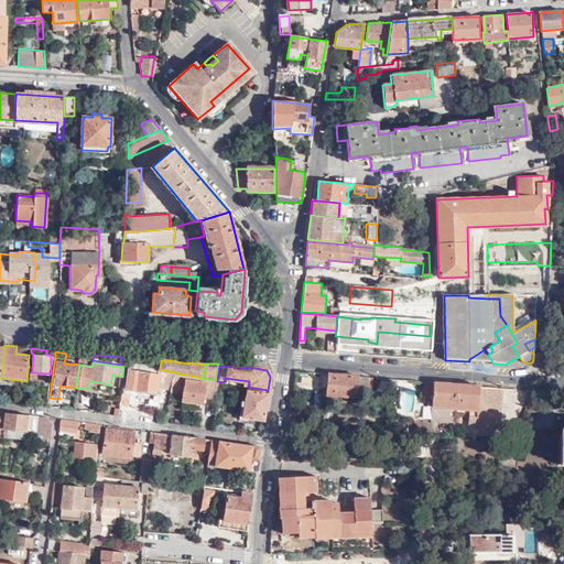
[(170,389),(171,377),(129,369),(126,388),(155,392),(156,387),(170,389)]
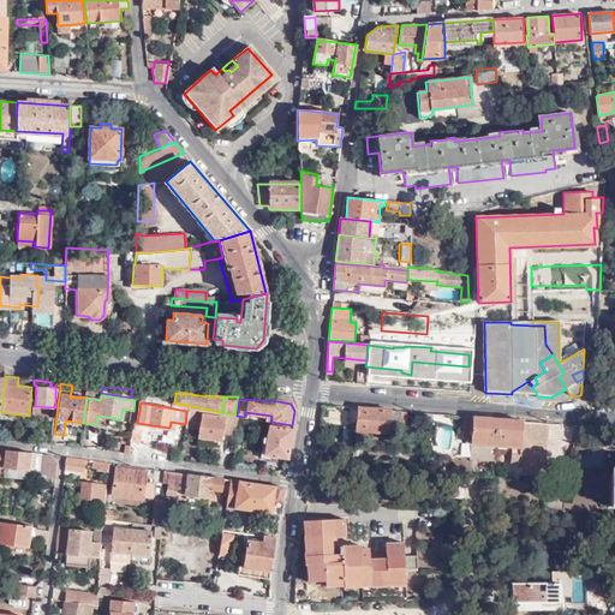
[(237,416),(189,407),(186,428),(199,430),(198,437),(221,441),(222,434),(234,435),(237,416)]
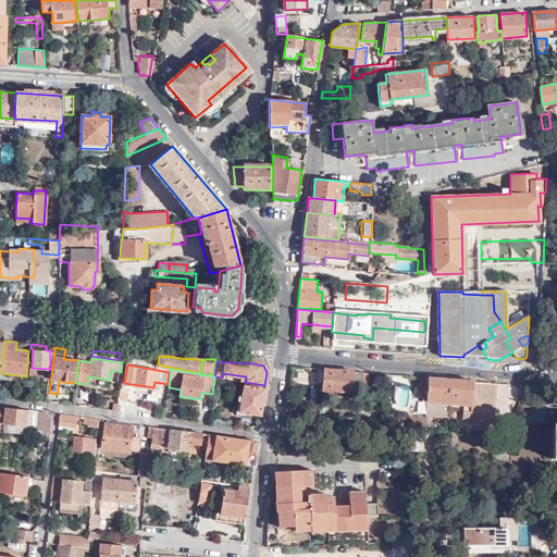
[(362,382),(363,372),(317,369),(316,381),(322,381),(322,390),(346,392),(346,387),(351,388),(353,386),(356,386),(356,382),(362,382)]
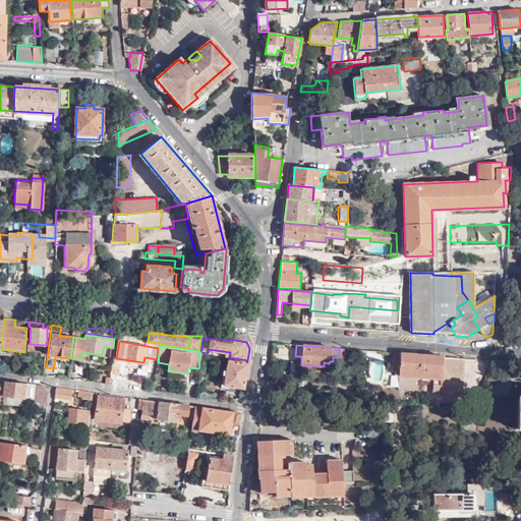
[(102,355),(85,352),(84,359),(101,362),(102,355)]
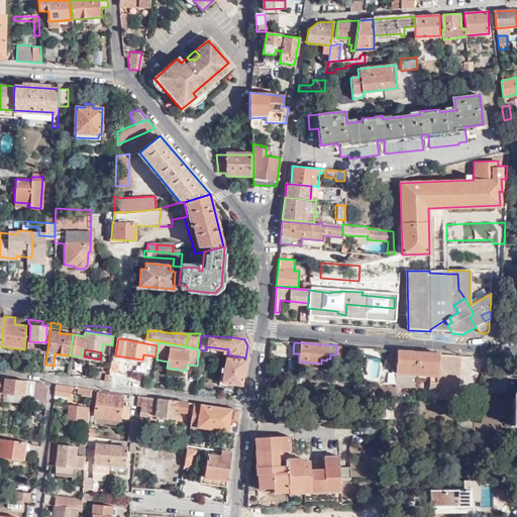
[(392,373),(417,375),(417,374),(418,351),(389,349),(388,369),(392,369),(392,373)]
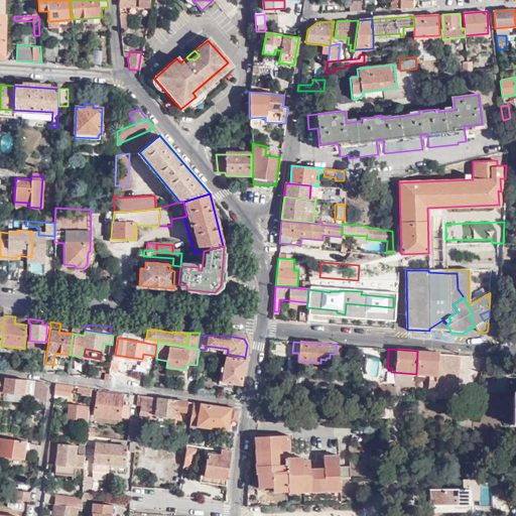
[(428,387),(457,389),(458,373),(455,372),(456,366),(458,367),(459,355),(438,354),(438,352),(417,351),(416,373),(429,374),(428,387)]
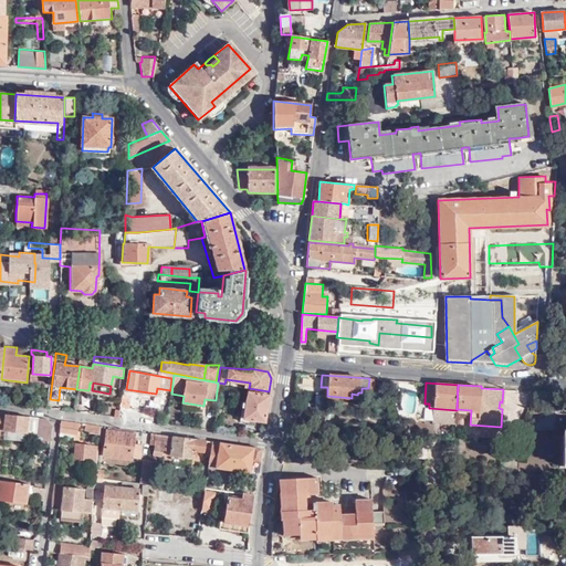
[(119,406),(129,407),(132,392),(123,390),(119,406)]
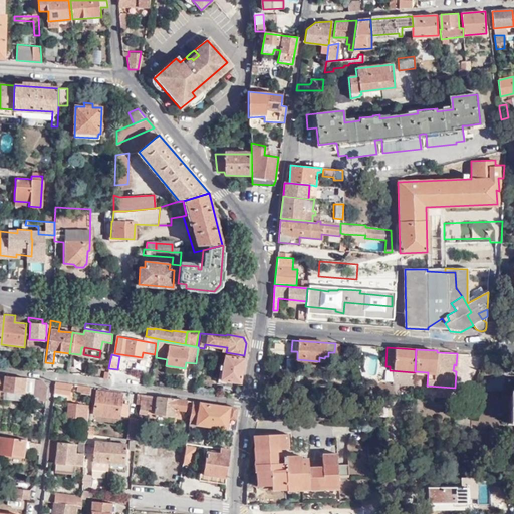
[(239,383),(243,359),(223,356),(219,380),(239,383)]
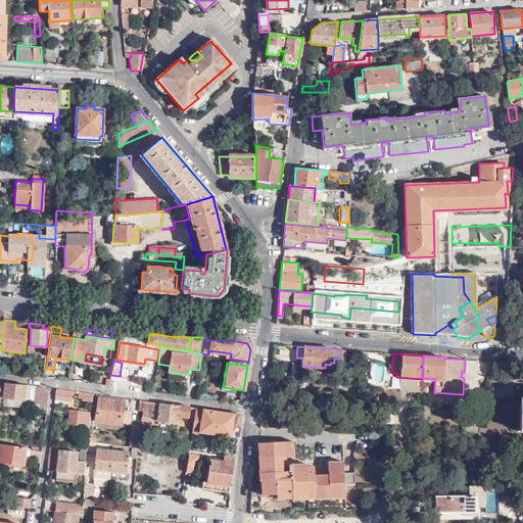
[(0,381),(0,396),(34,400),(34,407),(45,408),(46,394),(41,386),(0,381)]
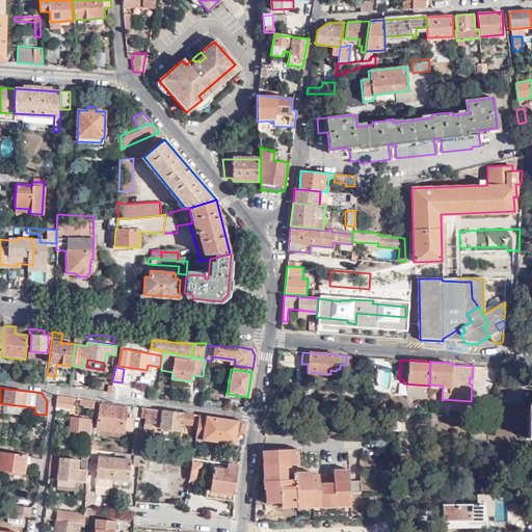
[(72,408),(73,398),(55,396),(54,406),(72,408)]
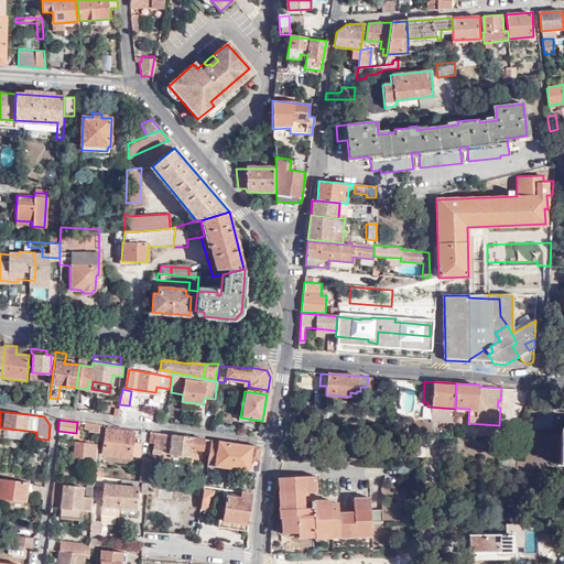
[(97,433),(97,424),(84,423),(84,432),(97,433)]
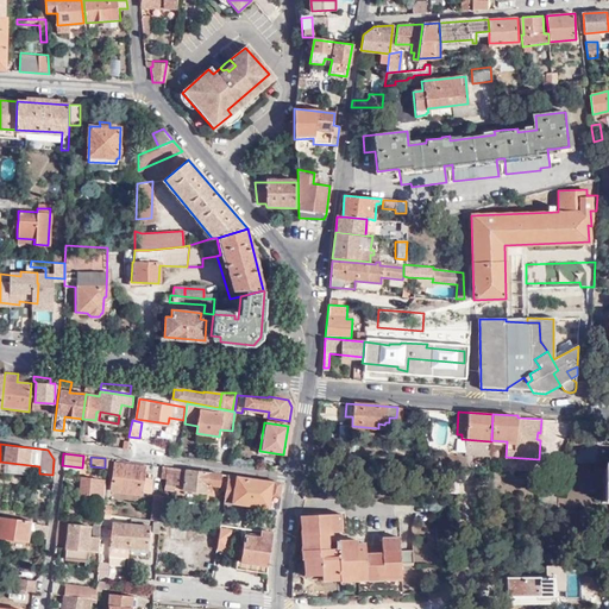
[(144,464),(114,459),(110,490),(139,495),(140,491),(149,493),(151,478),(142,477),(144,464)]
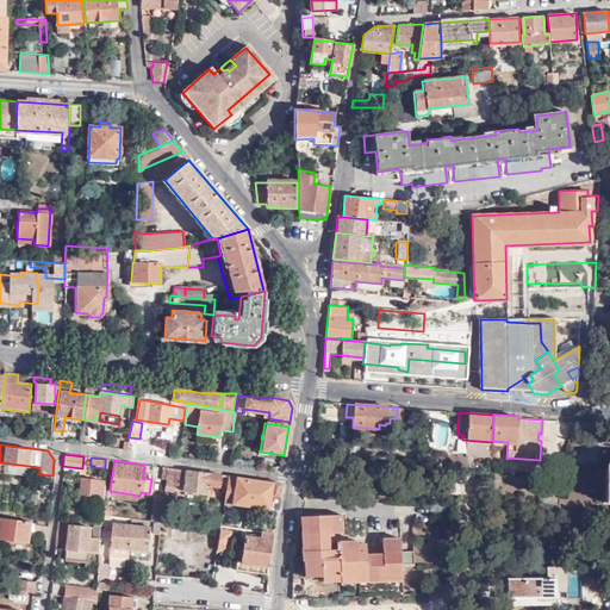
[(168,468),(167,479),(165,489),(176,491),(176,485),(184,486),(184,491),(207,495),(209,486),(219,487),(222,475),(198,472),(168,468)]
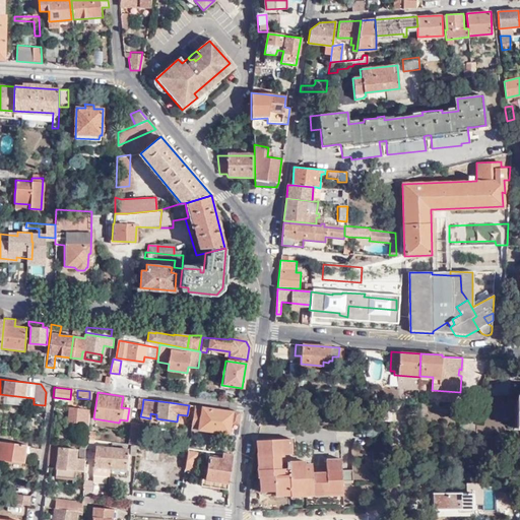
[(239,412),(194,406),(190,429),(211,432),(209,443),(218,444),(223,441),(224,434),(236,436),(237,424),(239,412)]
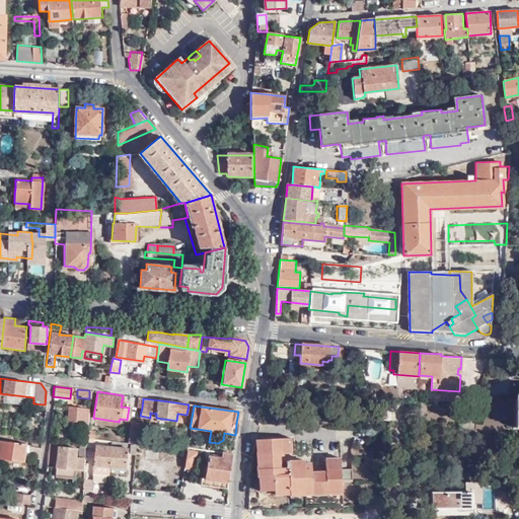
[(86,425),(88,410),(68,406),(66,422),(86,425)]
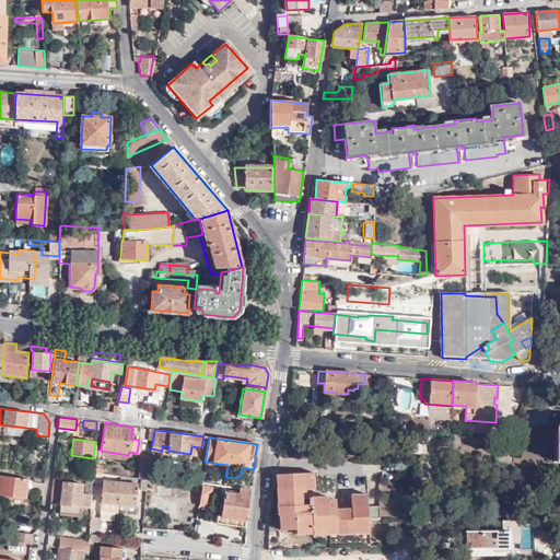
[(93,459),(93,458),(71,455),(71,463),(93,465),(93,459)]
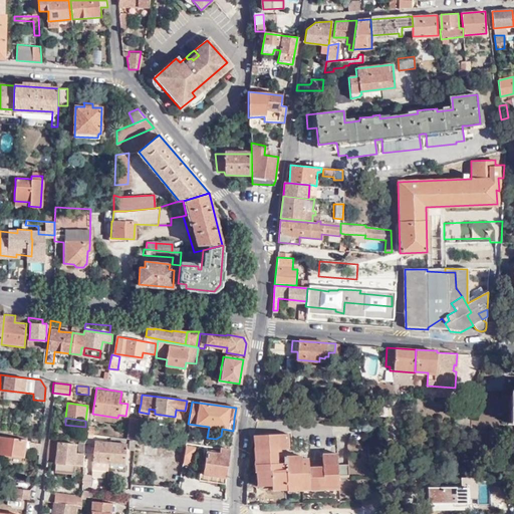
[(136,440),(138,419),(130,418),(126,439),(130,439),(136,440)]
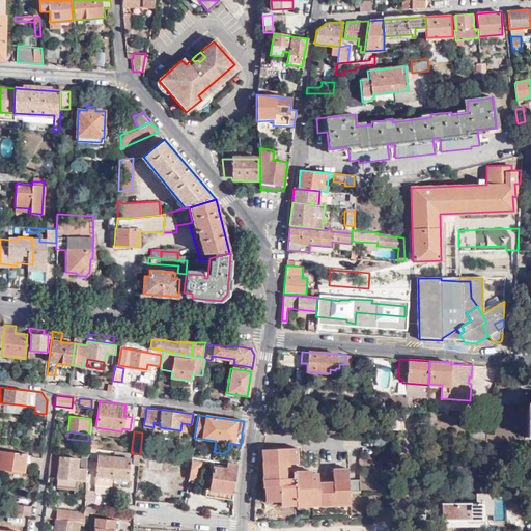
[(95,457),(96,448),(94,448),(87,447),(86,456),(95,457)]
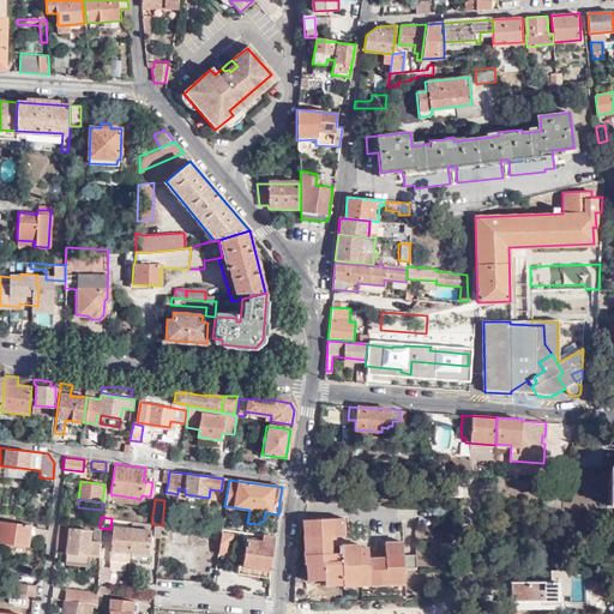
[(344,519),(307,522),(308,555),(305,555),(305,566),(307,566),(308,582),(326,582),(344,581),(344,583),(361,582),(362,587),(371,587),(371,582),(404,581),(404,572),(404,557),(403,543),(384,543),(385,554),(379,554),(369,555),(369,549),(360,549),(360,546),(339,547),(339,555),(336,555),(336,543),(336,539),(345,537),(344,519)]
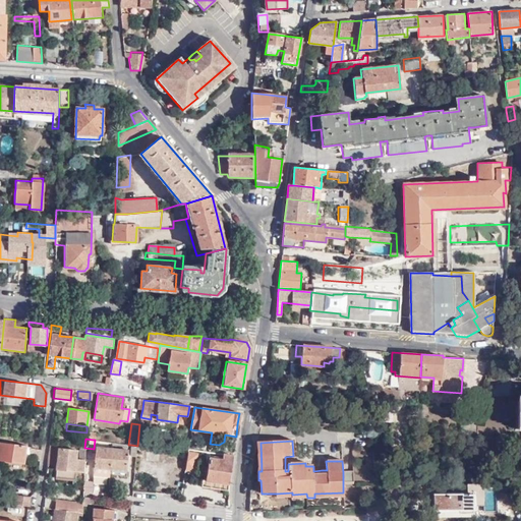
[(25,446),(0,442),(0,461),(23,464),(25,446)]
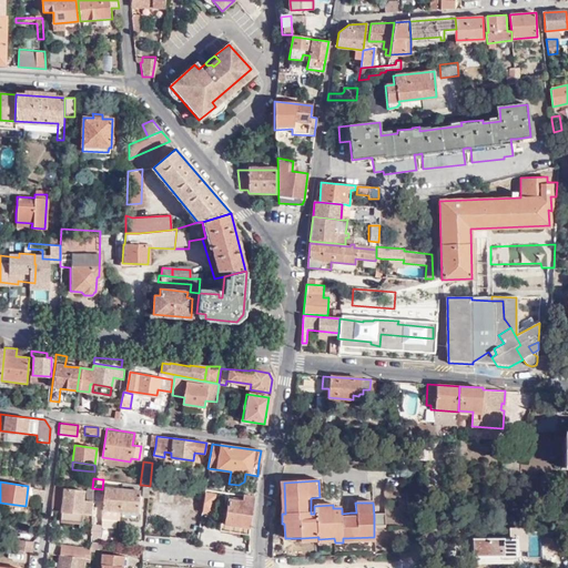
[(83,525),(91,526),(92,515),(92,513),(92,488),(88,487),(85,500),(82,500),(83,492),(63,489),(63,484),(52,483),(50,507),(60,508),(59,520),(81,521),(81,514),(84,514),(83,525)]
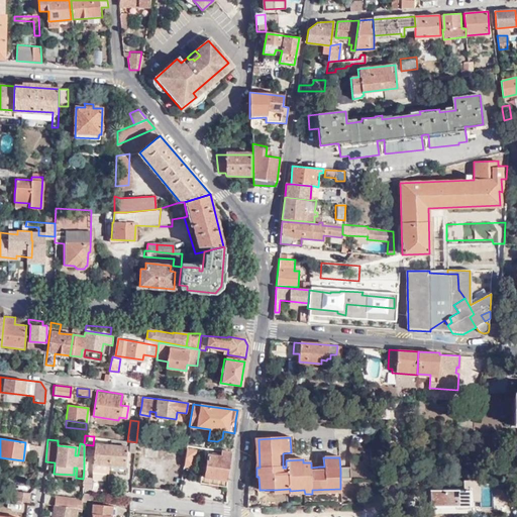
[(93,463),(125,467),(127,447),(95,443),(93,463)]
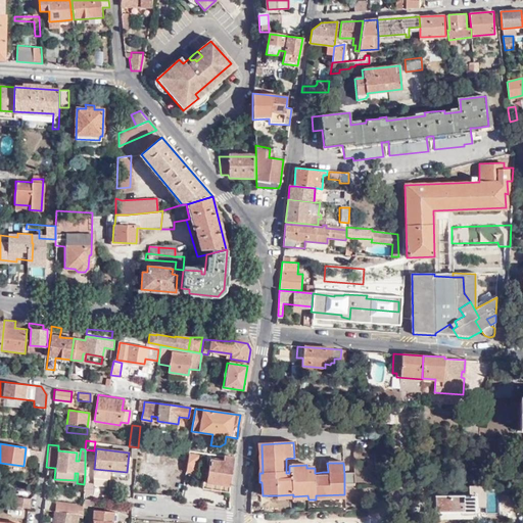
[(29,461),(39,462),(40,452),(30,450),(29,461)]
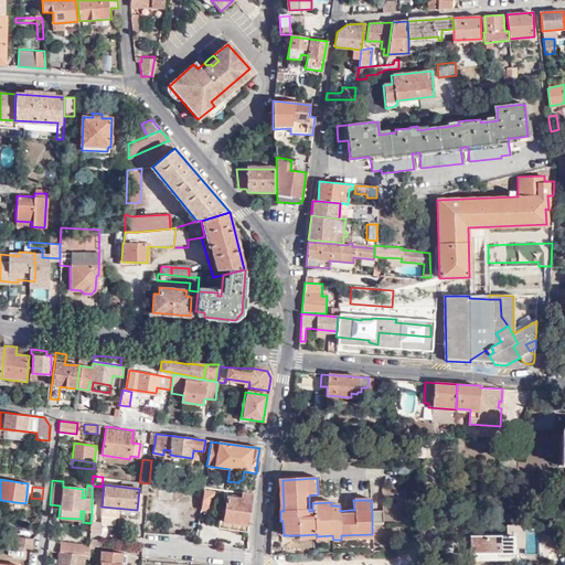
[(203,489),(203,491),(200,510),(212,511),(215,491),(203,489)]
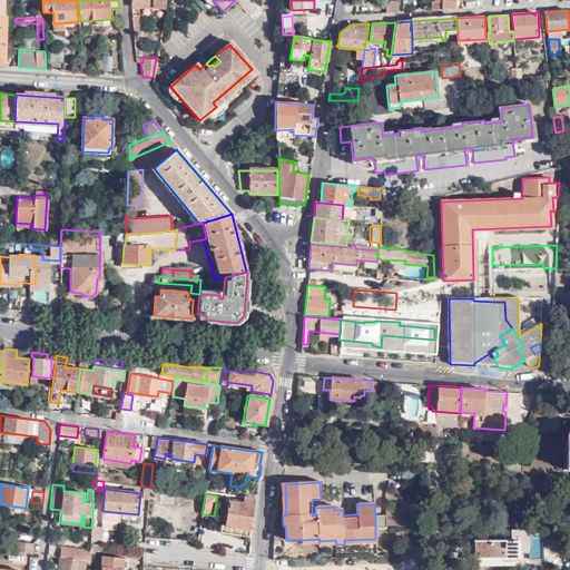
[(224,526),(251,530),(255,499),(243,498),(243,503),(228,501),(224,526)]
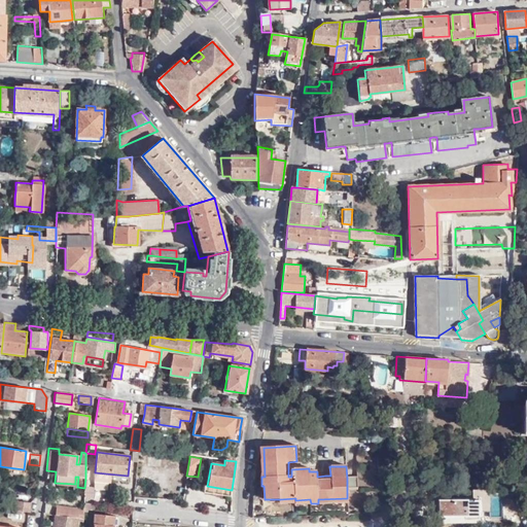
[(138,462),(136,478),(143,479),(145,462),(138,462)]
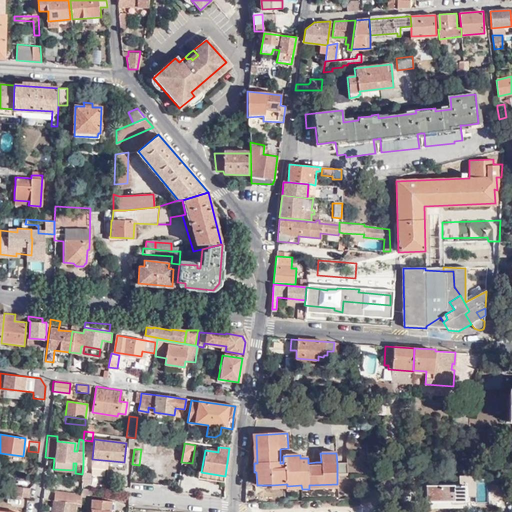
[(347,464),(337,464),(337,477),(348,476),(347,464)]
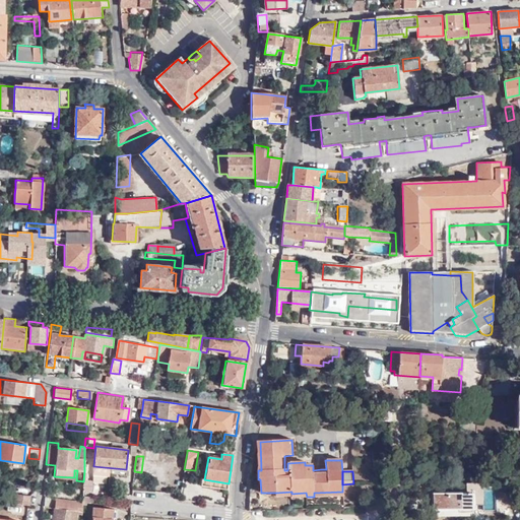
[(483,493),(483,481),(479,481),(479,483),(467,482),(467,495),(436,495),(436,509),(466,510),(466,512),(473,512),(473,504),(494,505),(494,493),(483,493)]
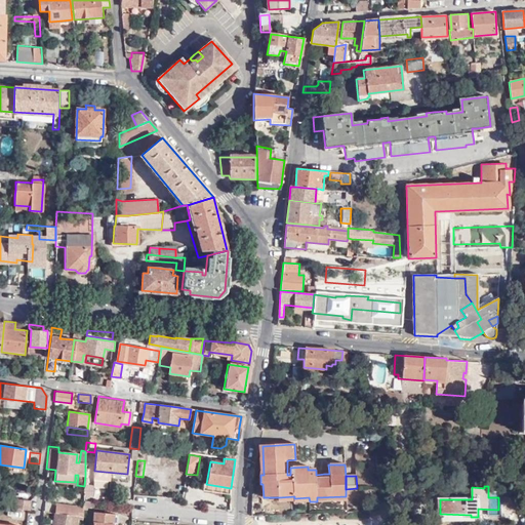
[(15,500),(14,510),(28,511),(29,501),(15,500)]
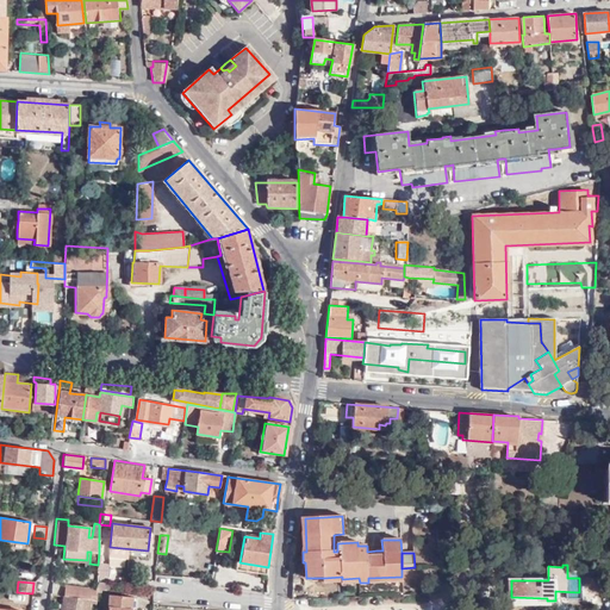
[(67,597),(86,599),(87,587),(66,585),(64,597),(67,597)]
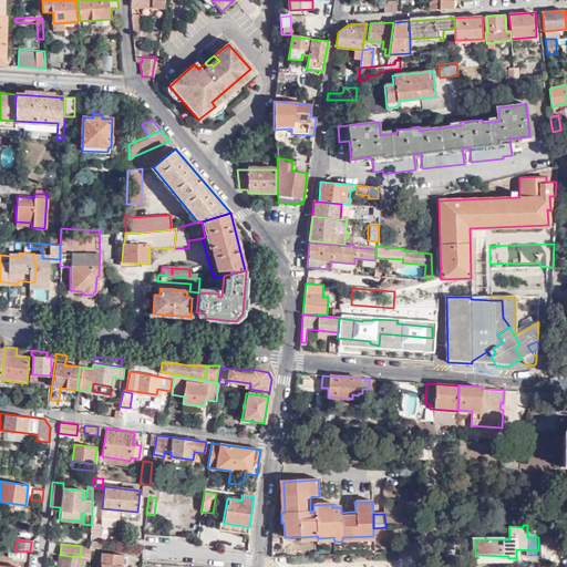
[(80,557),(85,557),(90,557),(91,546),(81,546),(80,557)]
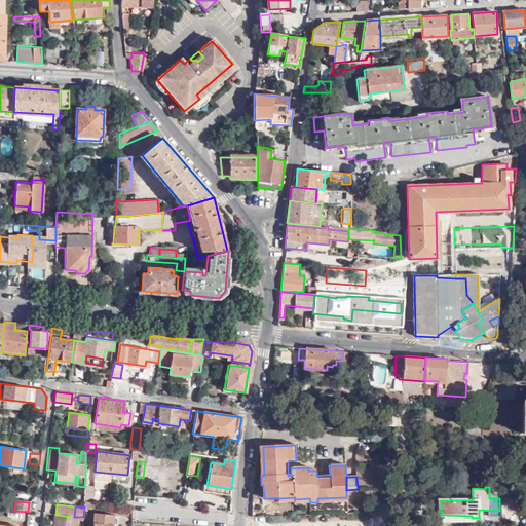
[(113,525),(115,515),(95,513),(92,525),(113,525)]
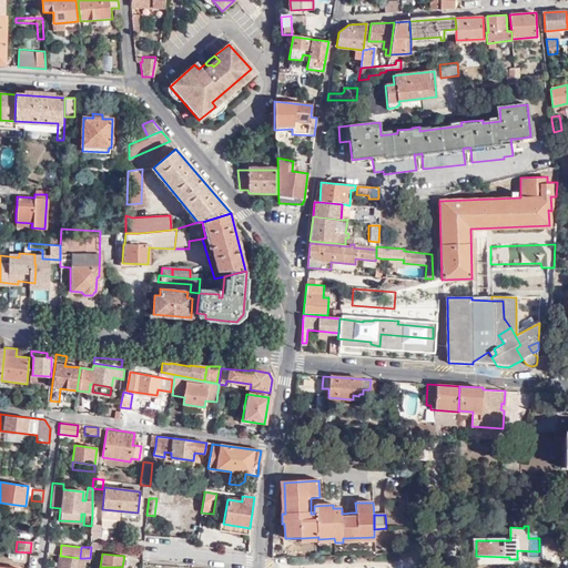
[(83,567),(85,558),(80,558),(62,556),(60,556),(59,556),(57,567),(83,567)]
